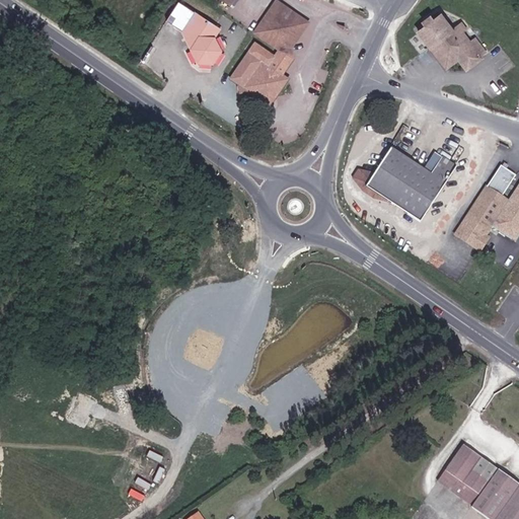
[(303,18),(282,4),(274,5),(258,26),(261,39),(279,51),(293,60),(291,48),(305,27),(303,18)]
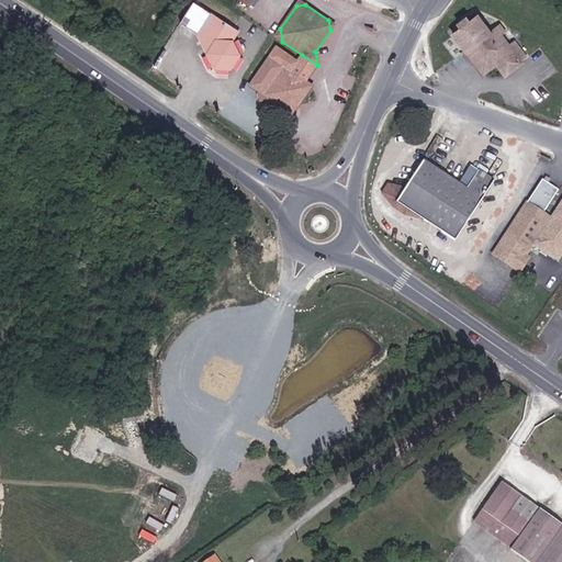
[(208,15),(193,38),(210,72),(227,72),(235,58),(228,43),(235,34),(208,15)]
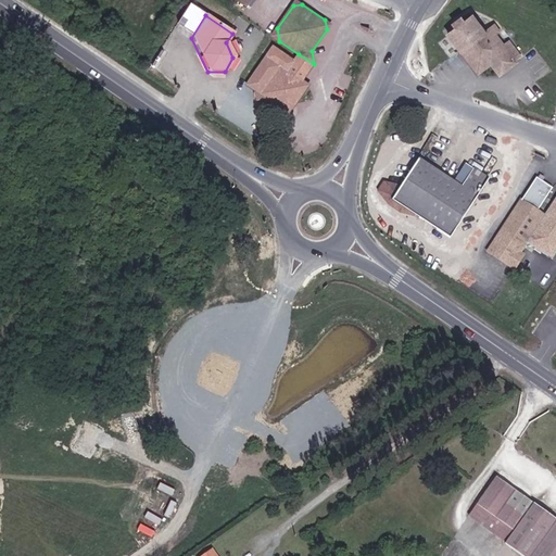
[(472,16),(465,22),(465,26),(460,28),(457,28),(449,34),(462,51),(465,48),(480,67),(489,60),(492,63),(501,74),(516,62),(516,61),(521,57),(508,40),(503,45),(495,35),(500,32),(495,25),(485,33),(472,16)]
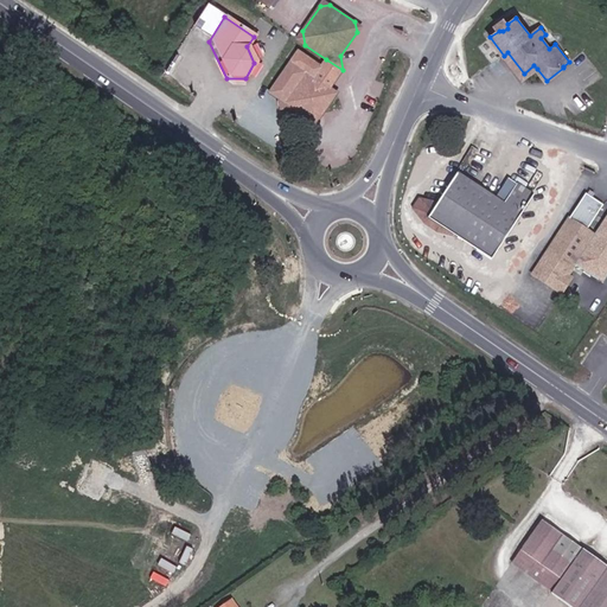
[(496,26),(499,31),(503,31),(508,29),(508,24),(504,20),(496,26)]
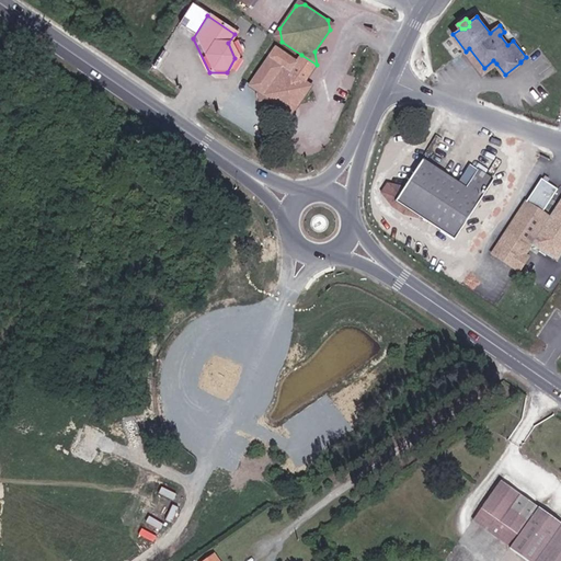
[(469,48),(466,52),(483,73),(496,64),(493,60),(484,68),(469,48)]
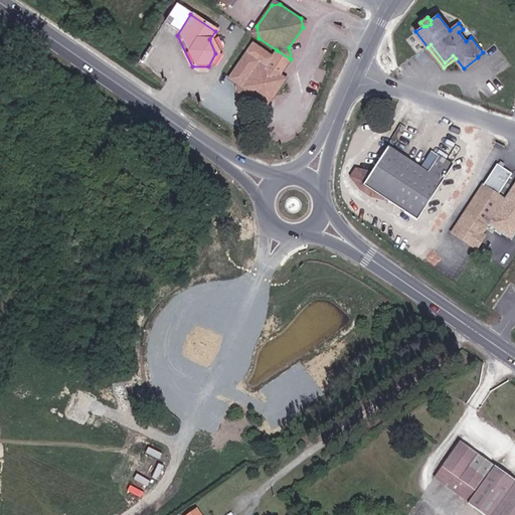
[(291,59),(277,50),(267,64),(246,51),(228,76),(235,81),(237,92),(249,91),(263,100),(272,98),(286,77),(280,73),(291,59)]
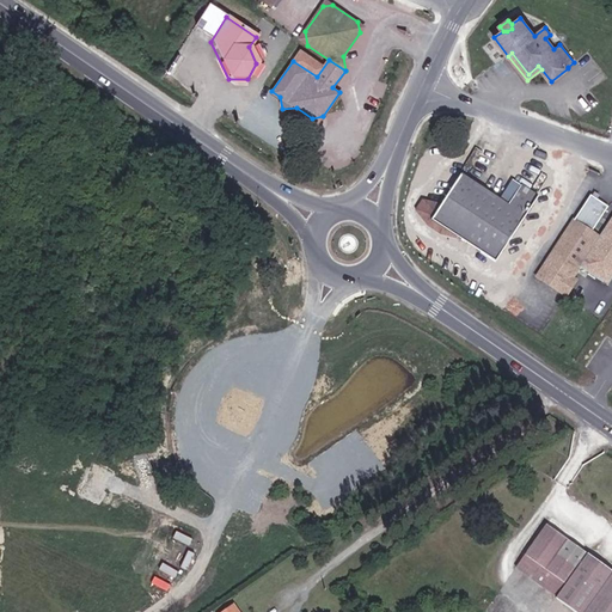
[(441,204),(427,202),(416,214),(428,226),(441,234),(459,238),(493,259),(534,194),(521,185),(509,204),(461,173),(441,204)]
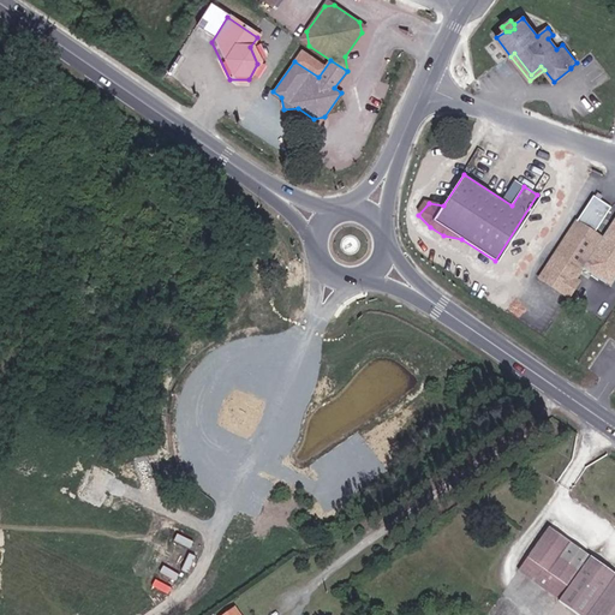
[(593,236),(609,210),(596,202),(585,195),(531,280),(562,299),(580,270),(599,239),(593,236)]
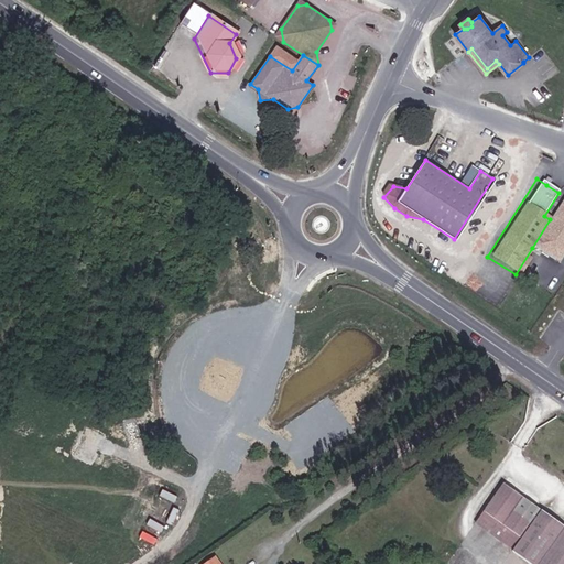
[(383,197),(393,186),(389,185),(383,194),(383,197)]
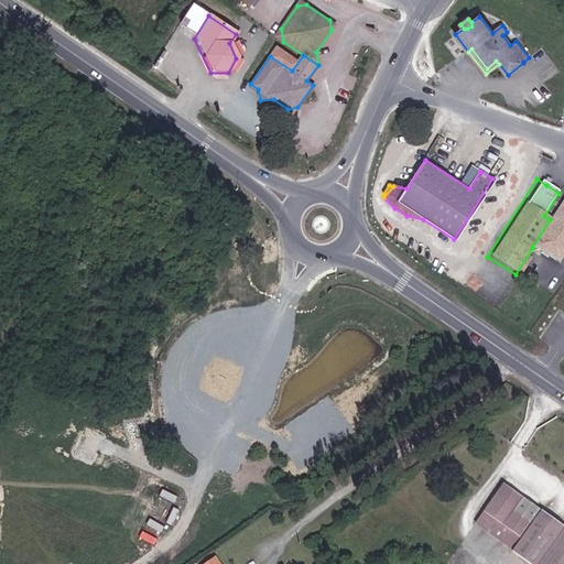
[(563,199),(550,219),(532,248),(559,266),(563,258),(563,199)]
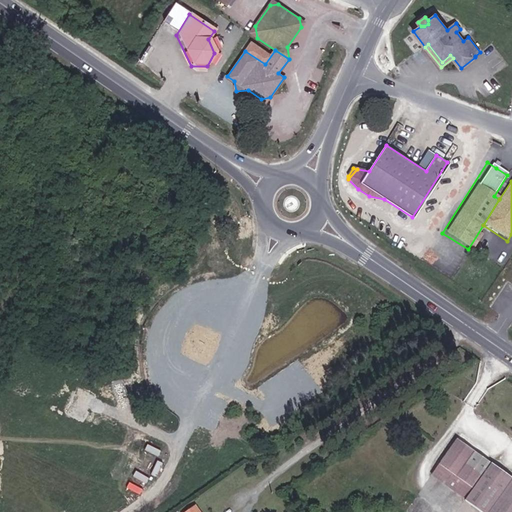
[(511,511),(511,478),(457,439),(439,464),(473,488),(465,500),(464,500),(481,511),(511,511)]
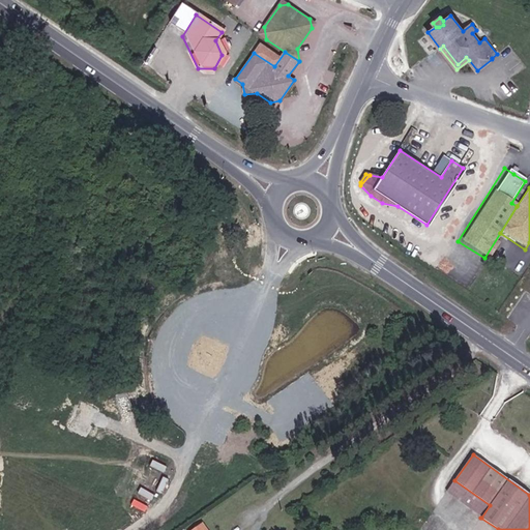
[(152,461),(149,467),(164,473),(166,467),(152,461)]
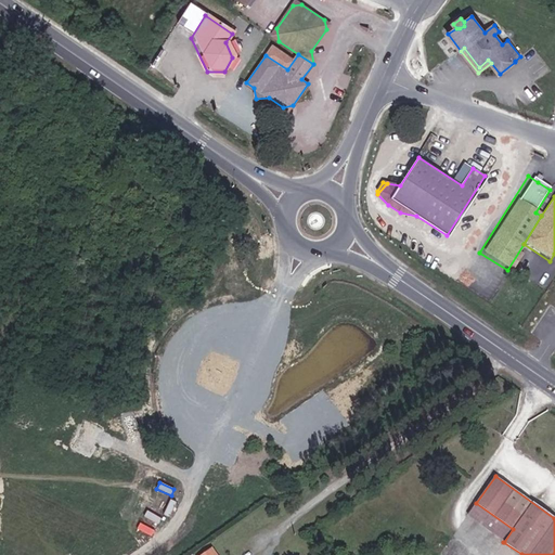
[(177,503),(170,500),(164,515),(170,517),(177,503)]
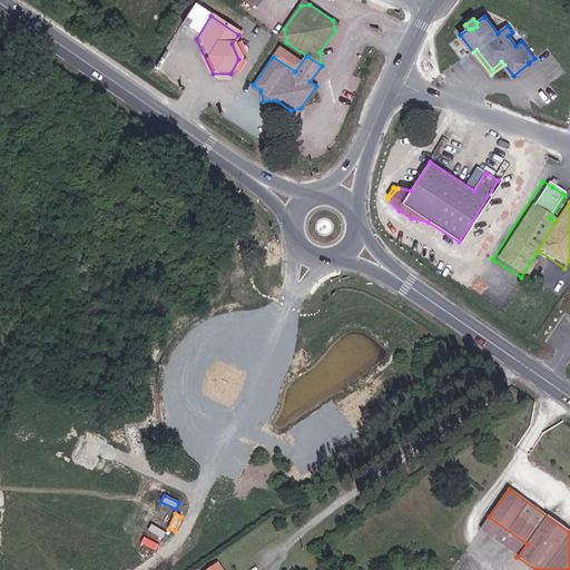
[(527,543),(489,517),(480,529),(518,557),(527,543)]
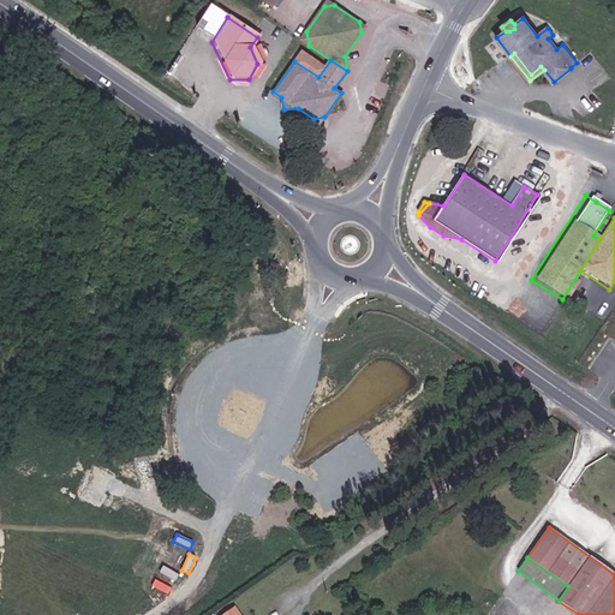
[(179,575),(163,566),(160,572),(174,581),(179,575)]
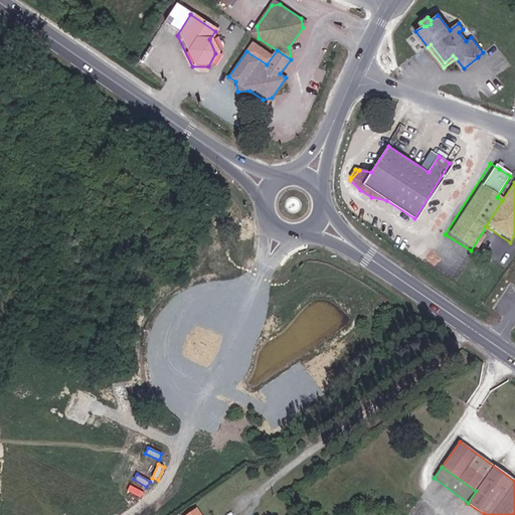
[(144,493),(131,486),(128,492),(141,499),(144,493)]
